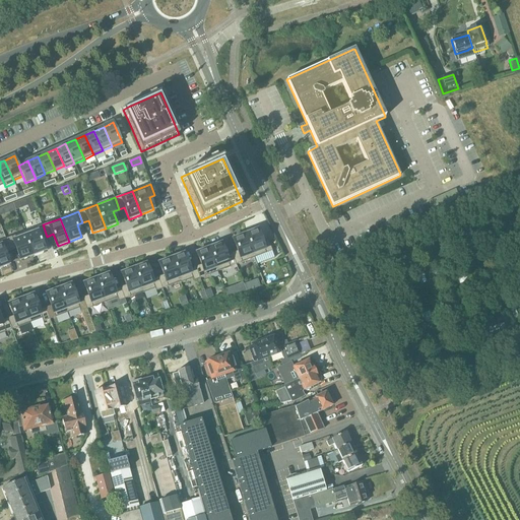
[(489,218),(475,222),(478,232),(492,228),(489,218)]
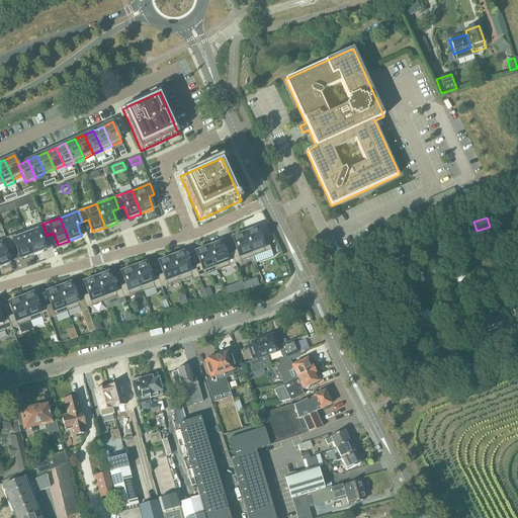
[(40,238),(47,236),(42,224),(24,231),(33,254),(46,250),(40,238)]
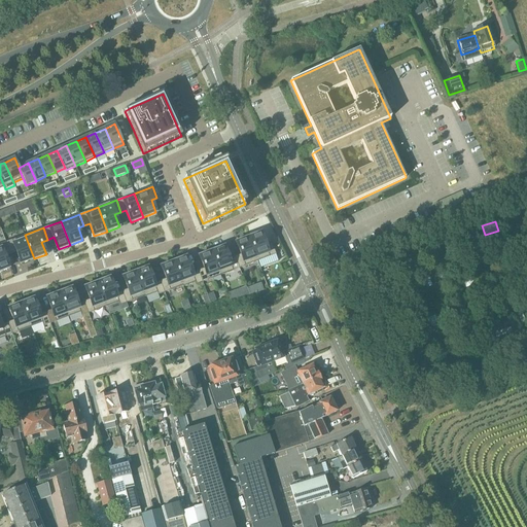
[(248,238),(257,261),(276,254),(272,243),(265,245),(260,233),(248,238)]
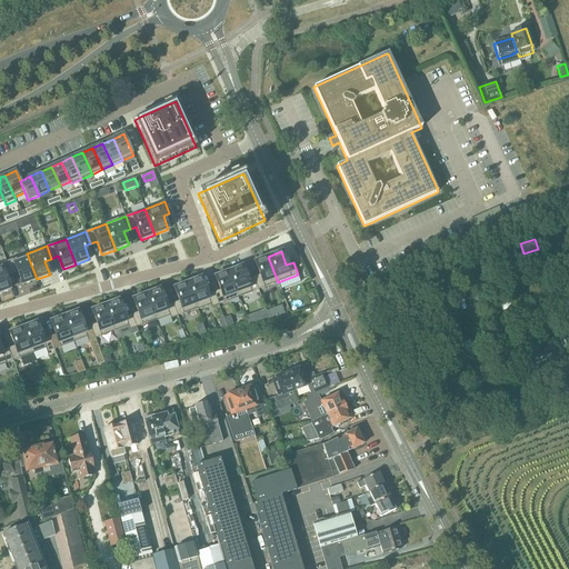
[(27,253),(7,261),(11,273),(18,271),(22,285),(37,279),(27,253)]
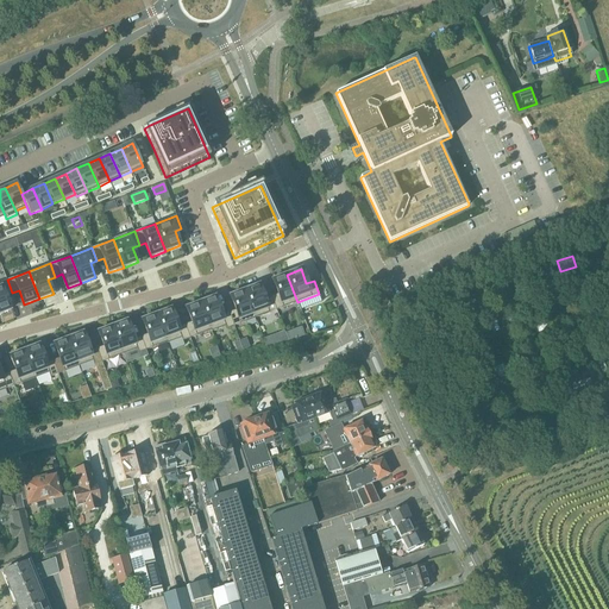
[(297,302),(287,275),(272,280),(278,294),(271,296),(276,309),(297,302)]
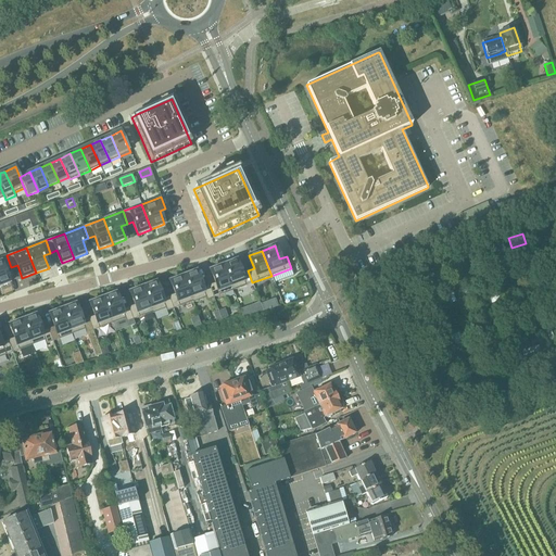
[(11,267),(7,255),(0,257),(0,286),(10,283),(4,270),(11,267)]
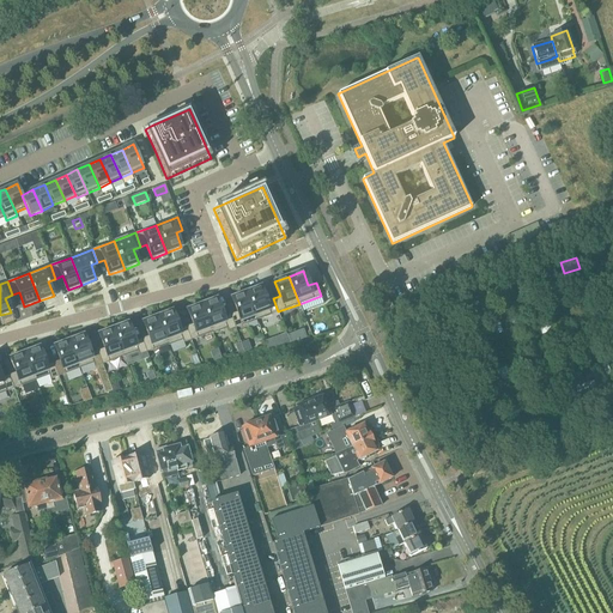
[(485,284),(471,293),(478,303),(492,295),(485,284)]
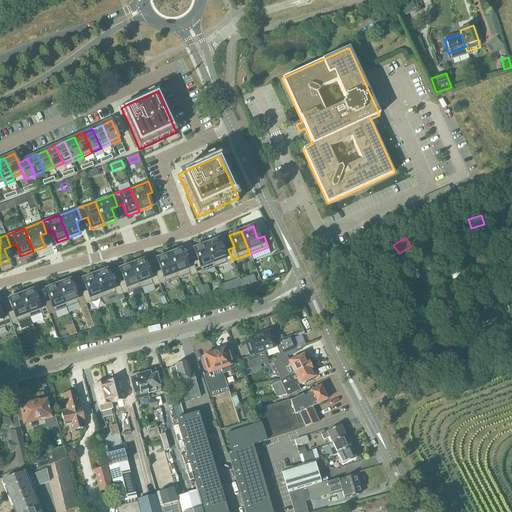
[(218,239),(205,244),(214,267),(232,260),(228,249),(222,251),(218,239)]
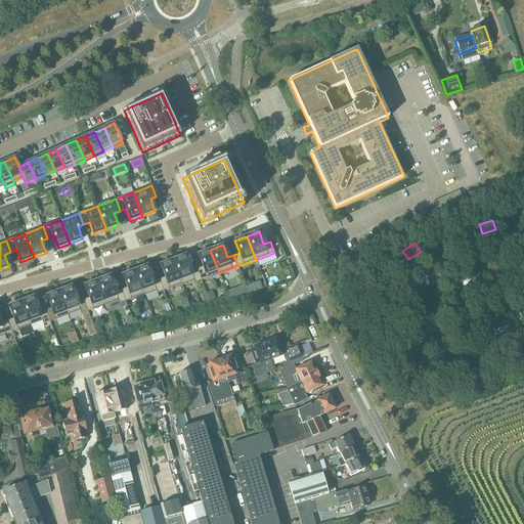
[(201,280),(219,273),(210,250),(198,255),(203,267),(197,269),(201,280)]
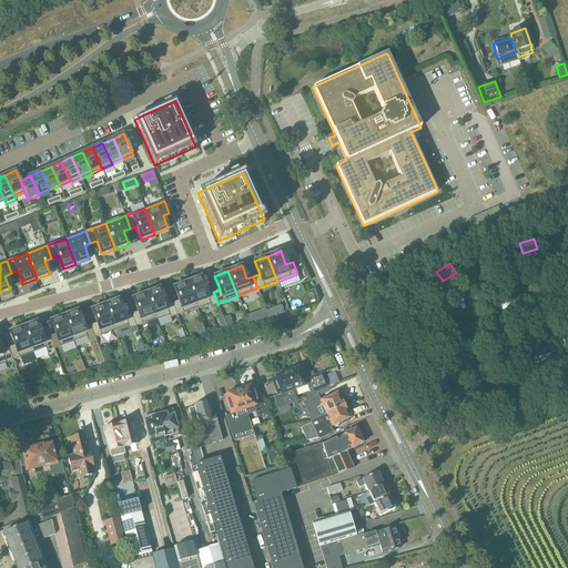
[(201,276),(186,282),(196,307),(210,303),(212,306),(217,304),(213,292),(208,294),(201,276)]
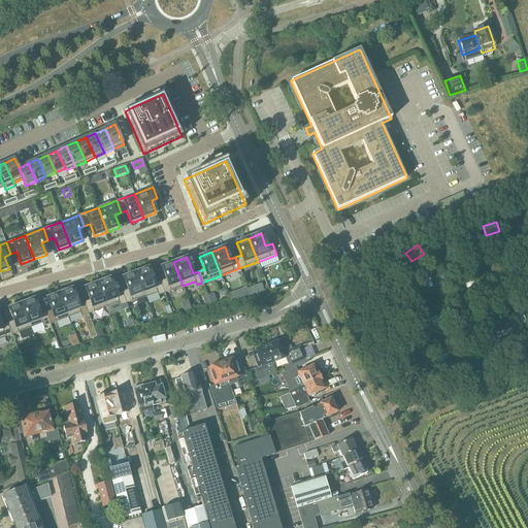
[(336,260),(332,263),(335,271),(340,268),(339,266),(336,260)]
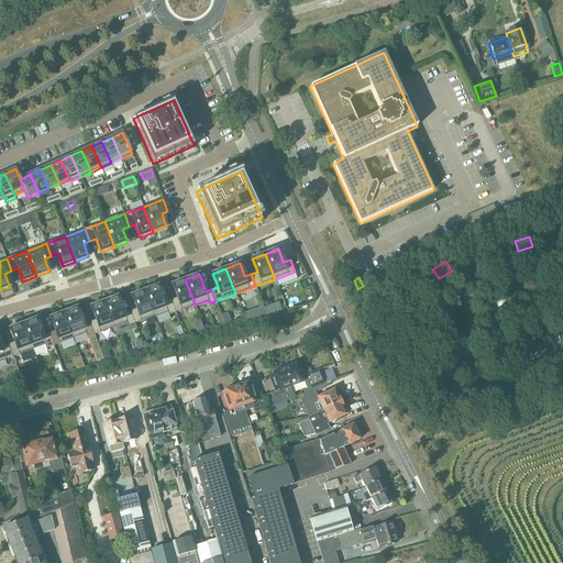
[(175,312),(195,305),(185,279),(172,285),(177,298),(170,300),(175,312)]
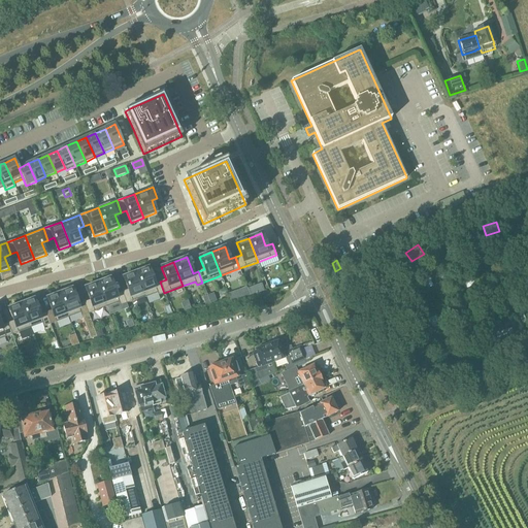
[(164,293),(160,282),(155,284),(149,267),(135,272),(144,297),(158,292),(159,295),(164,293)]
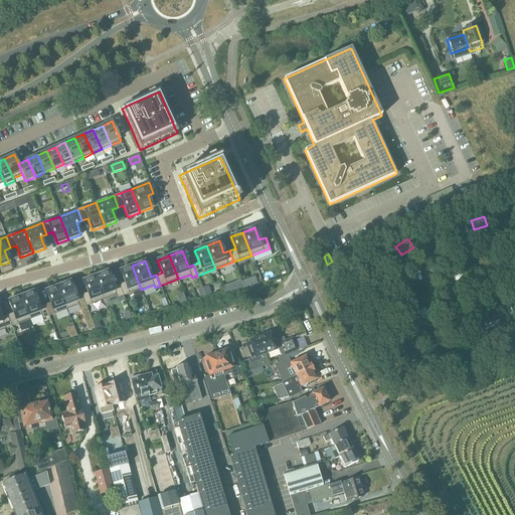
[(125,283),(119,285),(124,296),(141,290),(132,266),(120,271),(125,283)]
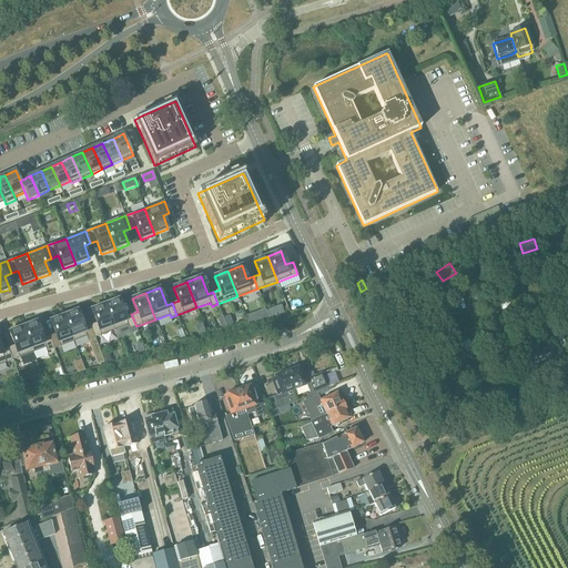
[(464,294),(449,304),(455,313),(469,302),(464,294)]
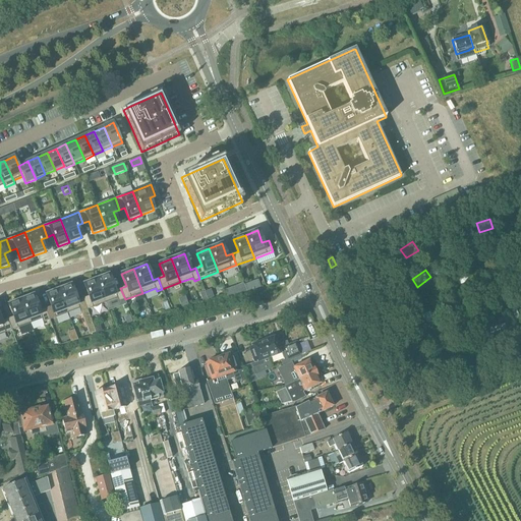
[(96,279),(105,303),(117,298),(119,301),(125,299),(120,288),(115,290),(109,275),(96,279)]
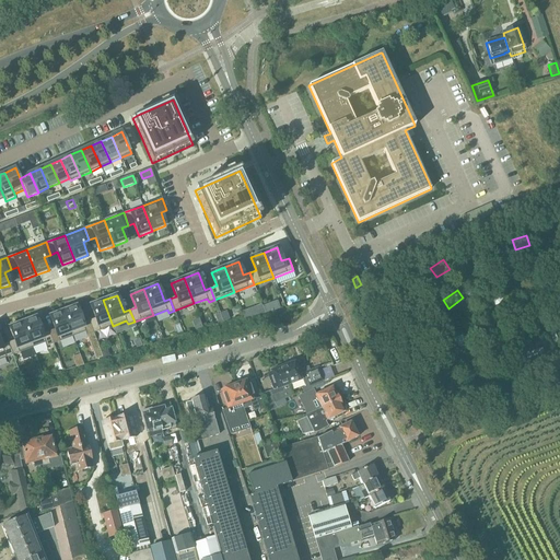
[(497,295),(485,302),(491,312),(503,305),(497,295)]
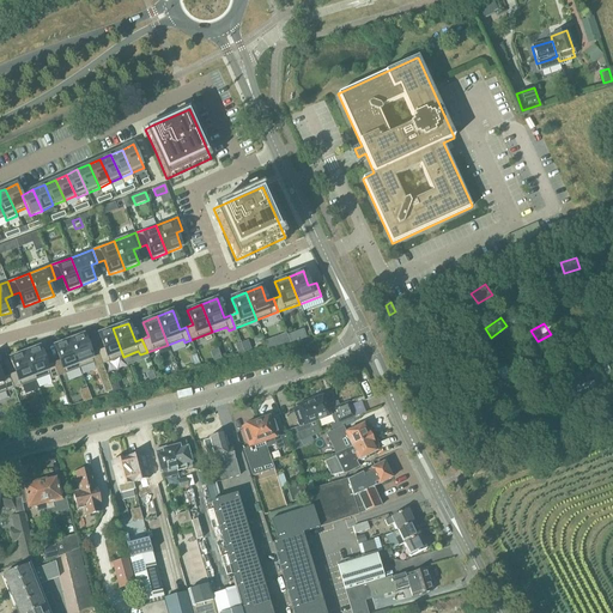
[(103,364),(123,357),(113,328),(98,334),(104,349),(97,351),(103,364)]
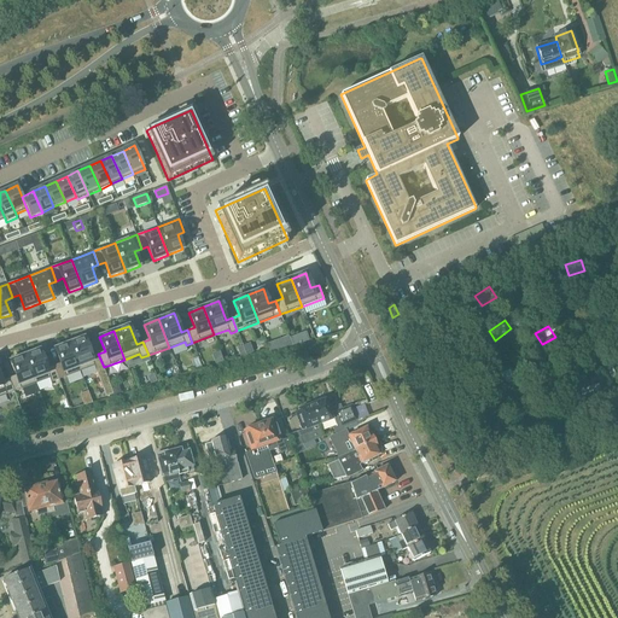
[(296,336),(290,338),(292,347),(299,343),(296,336)]
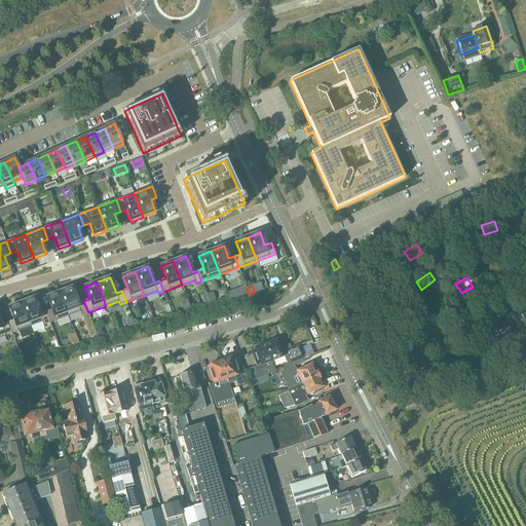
[(88,312),(83,301),(78,303),(72,288),(60,292),(68,316),(80,311),(82,315),(88,312)]
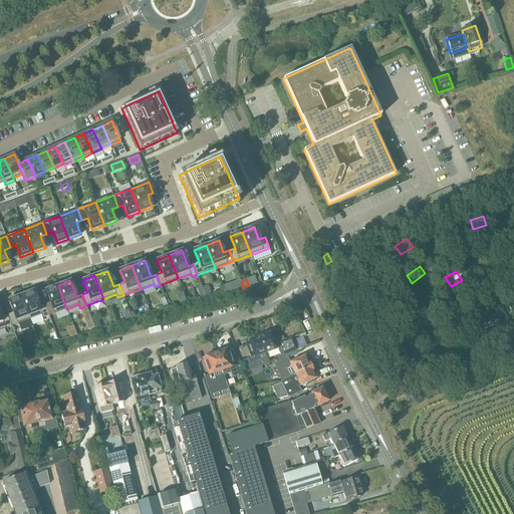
[(66,309),(58,285),(45,290),(50,302),(44,304),(49,315),(66,309)]
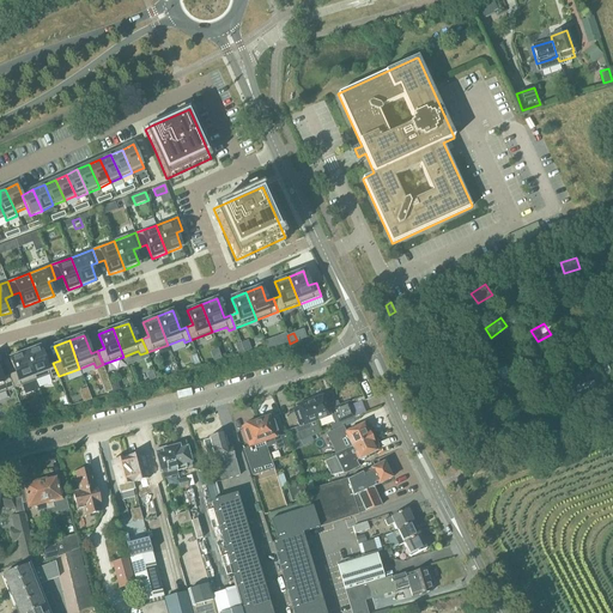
[(40,347),(25,352),(35,381),(49,375),(52,380),(59,376),(53,363),(47,365),(40,347)]
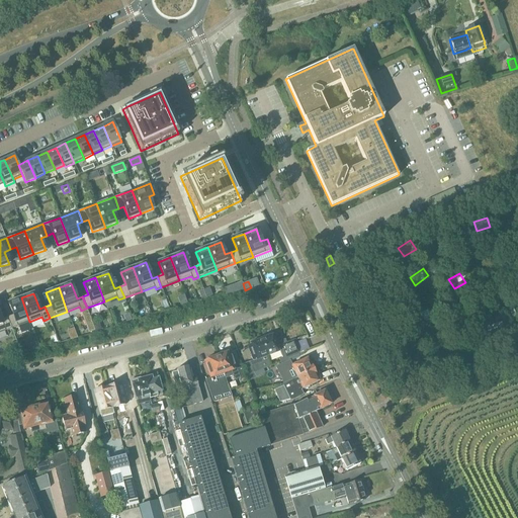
[(12,328),(29,322),(21,297),(8,303),(13,315),(7,317),(12,328)]
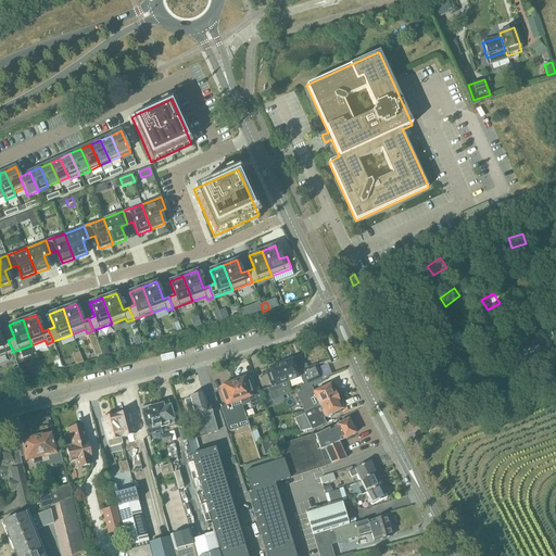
[(102,354),(93,330),(87,333),(93,351),(96,356),(101,354),(102,354)]
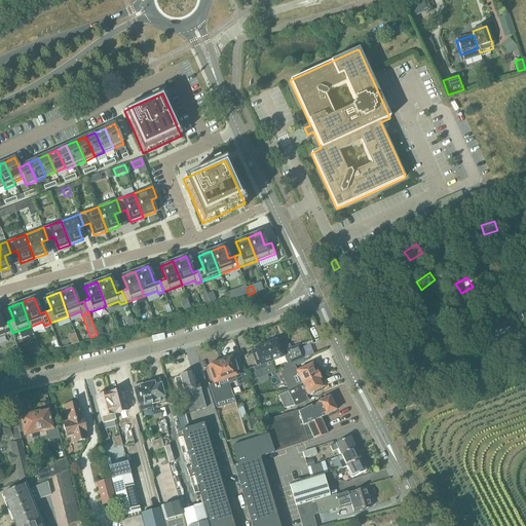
[(0,337),(12,333),(7,322),(2,324),(0,320),(0,337)]
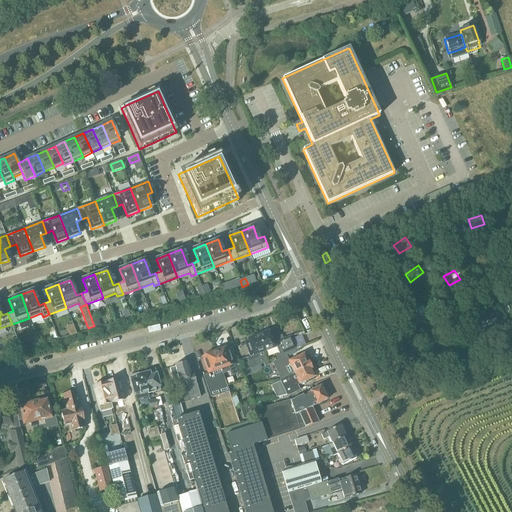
[(273,338),(271,331),(257,336),(263,353),(276,348),(274,342),(277,341),(282,354),(296,349),(291,336),(283,339),(281,335),(273,338)]
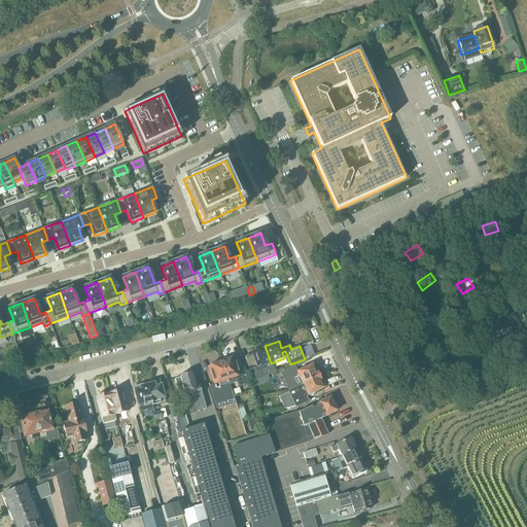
[(266,370),(264,365),(271,363),(265,346),(251,351),(255,361),(254,361),(257,366),(250,370),(246,371),(250,383),(267,377),(267,376),(275,374),(272,366),(266,370)]
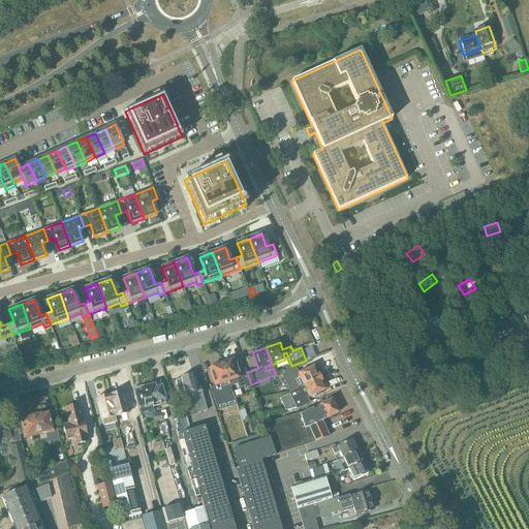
[(223,364),(221,364),(227,382),(229,386),(237,383),(239,389),(244,386),(235,360),(228,362),(226,361),(224,362),(223,364)]
